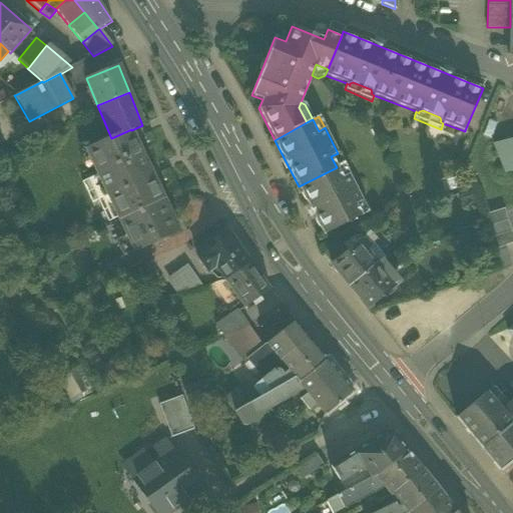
[(85,150),(119,220),(164,199),(131,130),(131,129),(111,138),(85,150)]
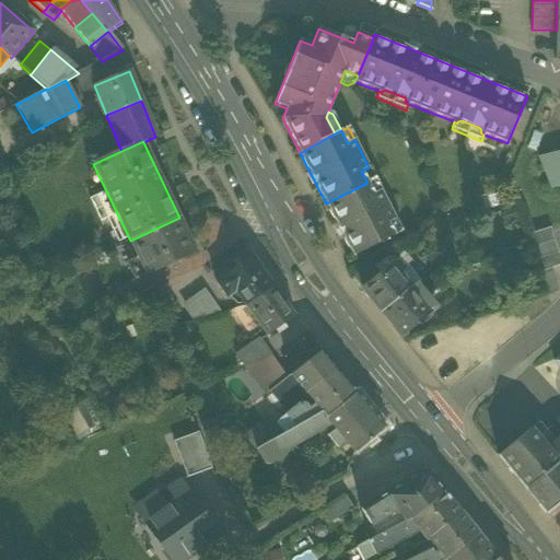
[(559,151),(537,158),(550,189),(559,187),(559,151)]
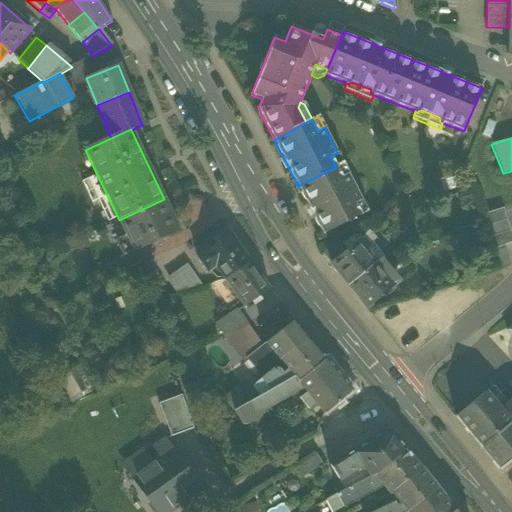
[(341,177),(348,174),(337,153),(330,156),(336,167),(341,177)]
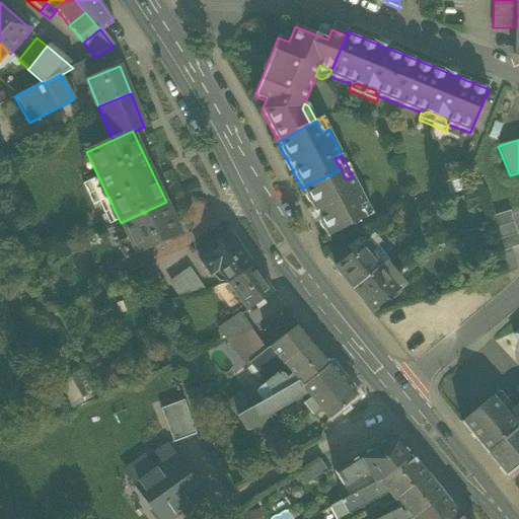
[(346,179),(341,169),(302,189),(327,238),(366,218),(360,207),(367,203),(353,176),(346,179)]
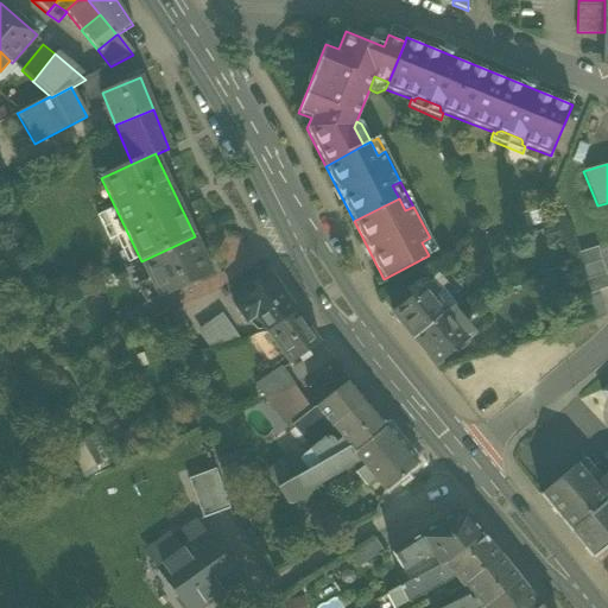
[(150,279),(149,280),(158,298),(159,301),(177,292),(213,276),(202,251),(197,239),(196,240),(195,236),(141,261),(150,279)]
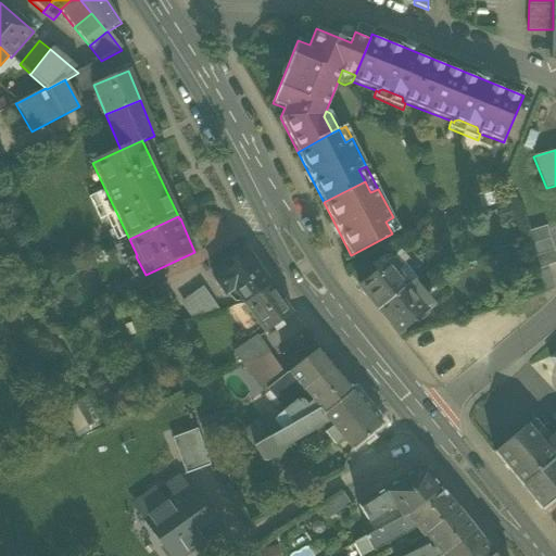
[(386,222),(392,234),(400,230),(393,217),(386,222)]
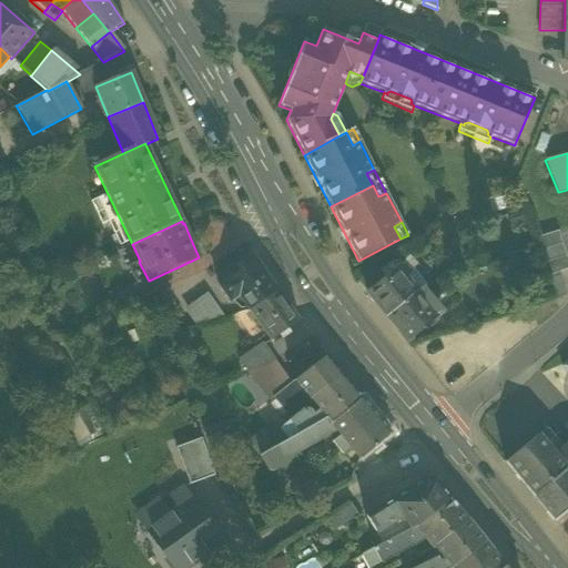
[(535,239),(547,276),(561,272),(567,269),(567,262),(558,232),(535,239)]
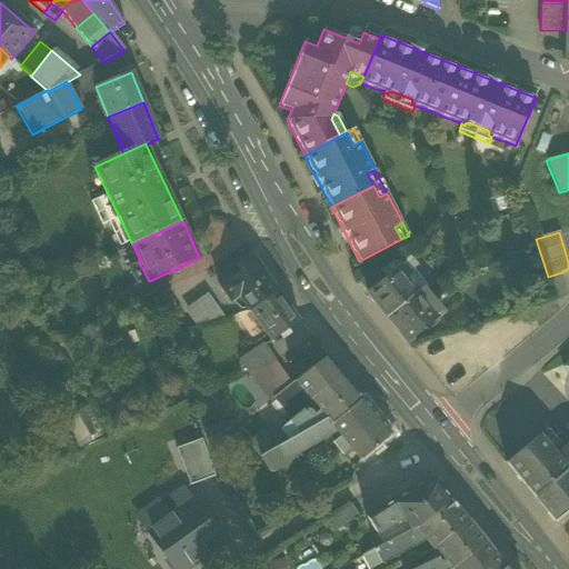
[(411,276),(416,271),(419,268),(411,259),(402,266),(411,276)]
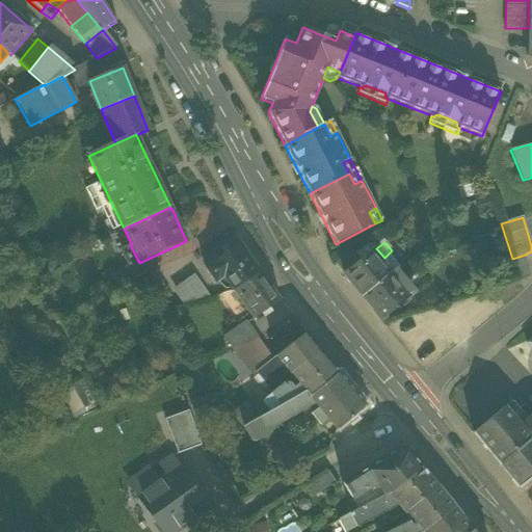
[(223,278),(233,291),(260,272),(239,243),(204,268),(215,284),(223,278)]
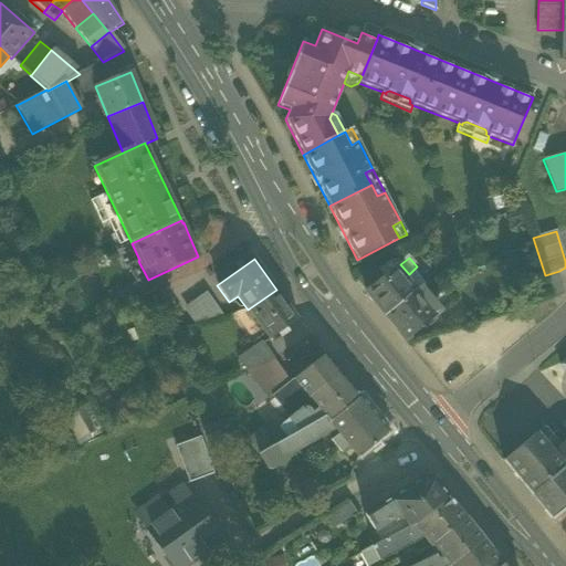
[(136,283),(147,278),(138,261),(128,265),(136,283)]
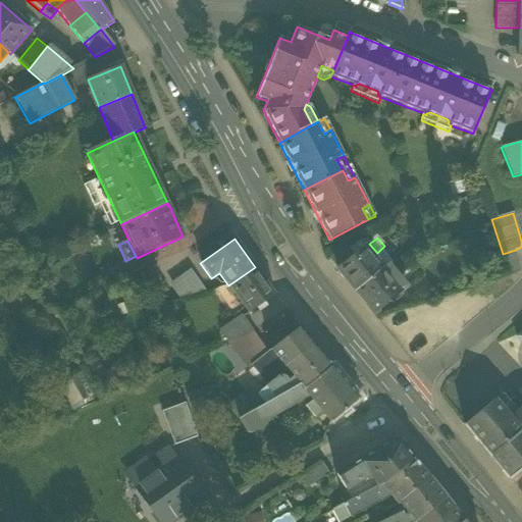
[(369,243),(365,246),(372,256),(377,253),(369,244),(369,243)]
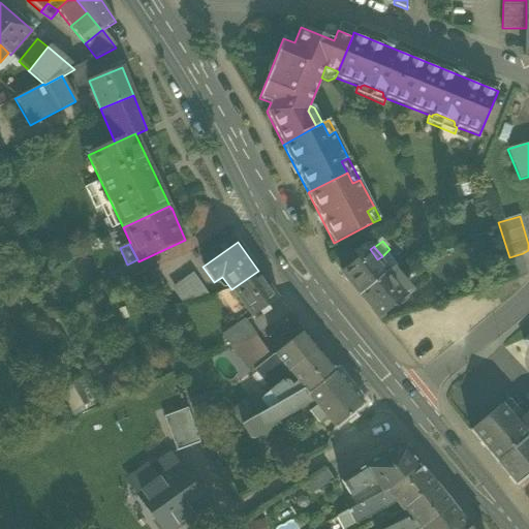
[(387,272),(377,259),(370,249),(369,249),(358,258),(341,273),(360,296),(387,272)]
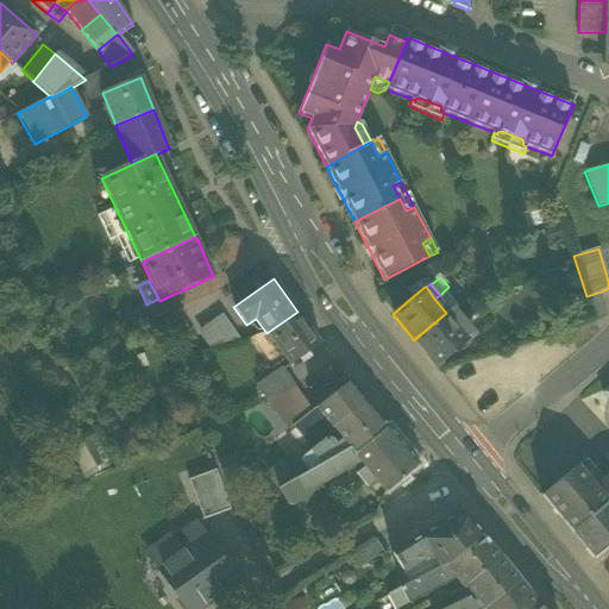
[(383,302),(393,314),(412,297),(405,288),(396,292),(383,302)]
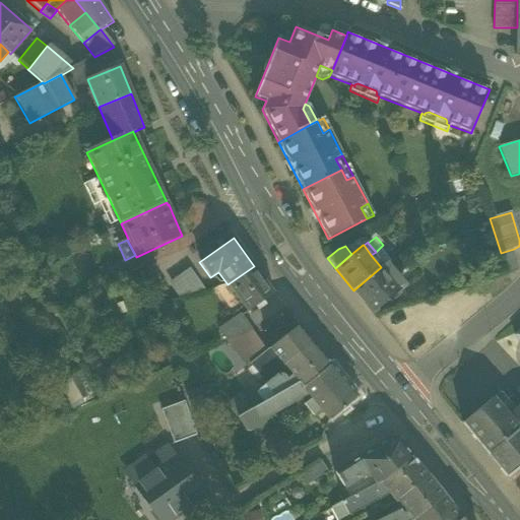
[(380,248),(376,252),(371,255),(381,267),(386,264),(392,261),(380,248)]
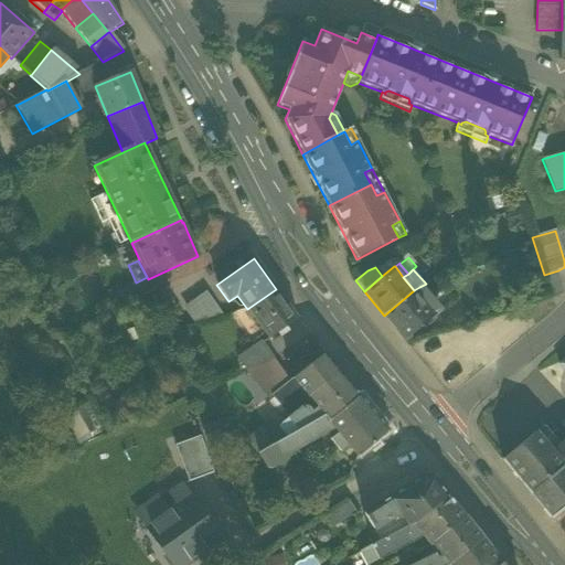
[(564,295),(564,294),(558,270),(544,275),(543,276),(551,299),(564,295)]
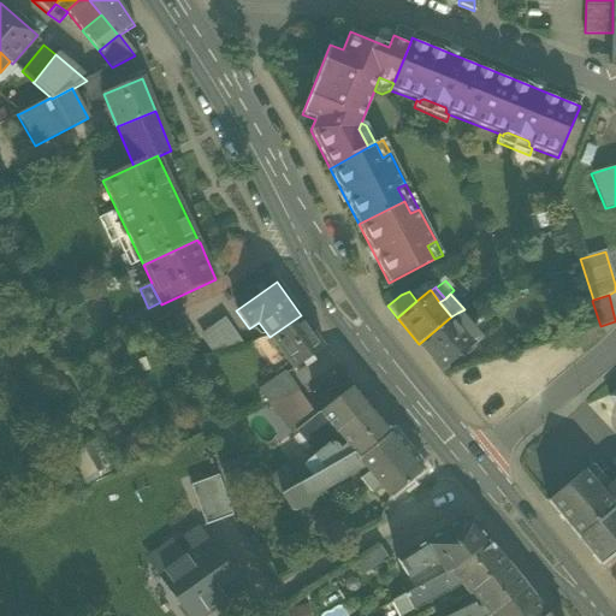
[(140,312),(148,329),(172,318),(187,312),(179,296),(161,304),(160,302),(148,308),(140,312)]
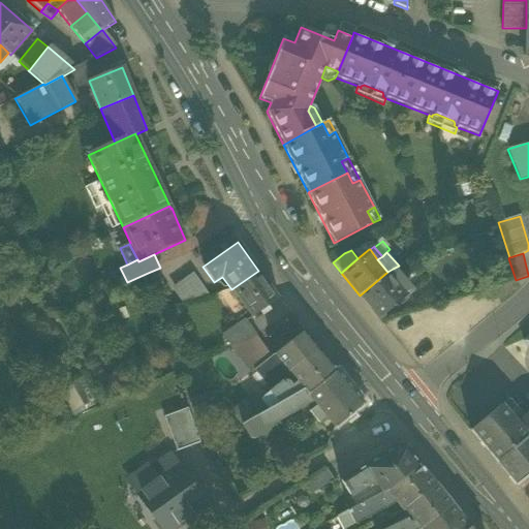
[(393,269),(387,272),(407,294),(411,291),(393,269)]
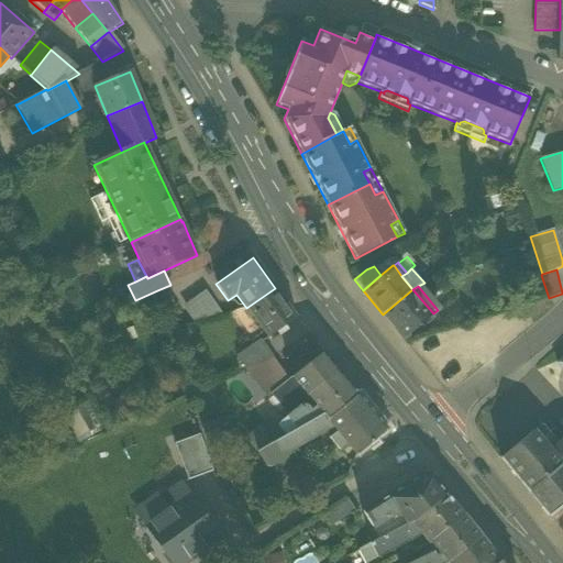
[(296,318),(275,288),(246,308),(267,339),(296,318)]
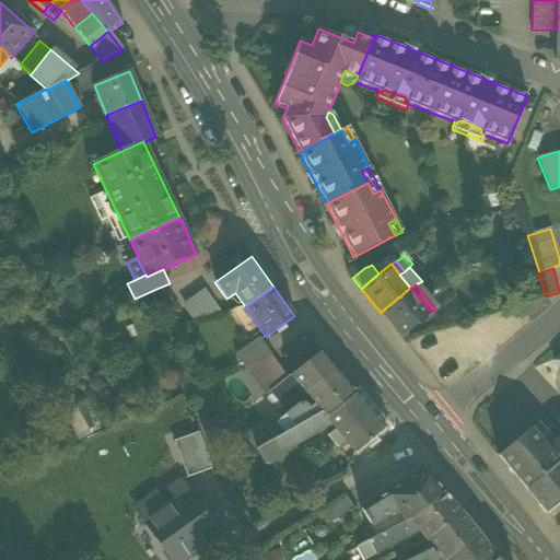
[(431,313),(431,312),(410,288),(381,313),(400,338),(431,313)]
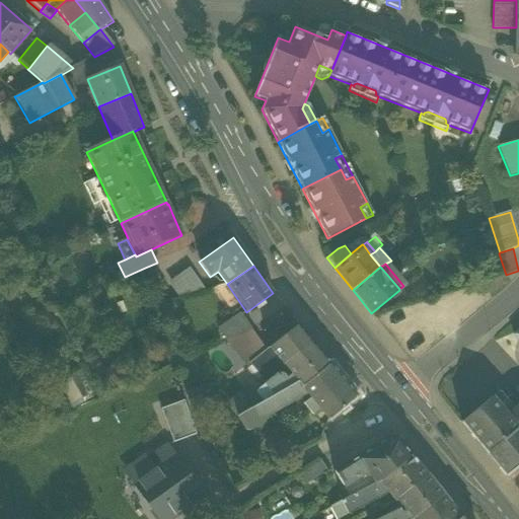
[(179,298),(205,291),(189,269),(169,283),(179,298)]
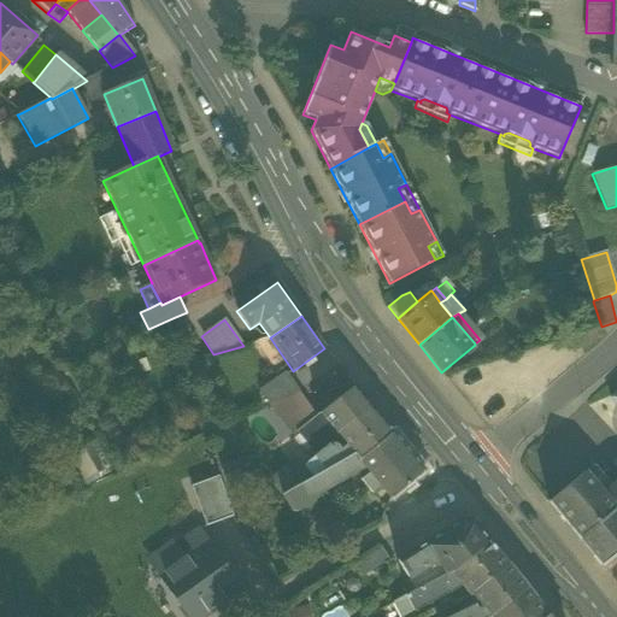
[(259,391),(270,405),(299,393),(286,372),(259,391)]
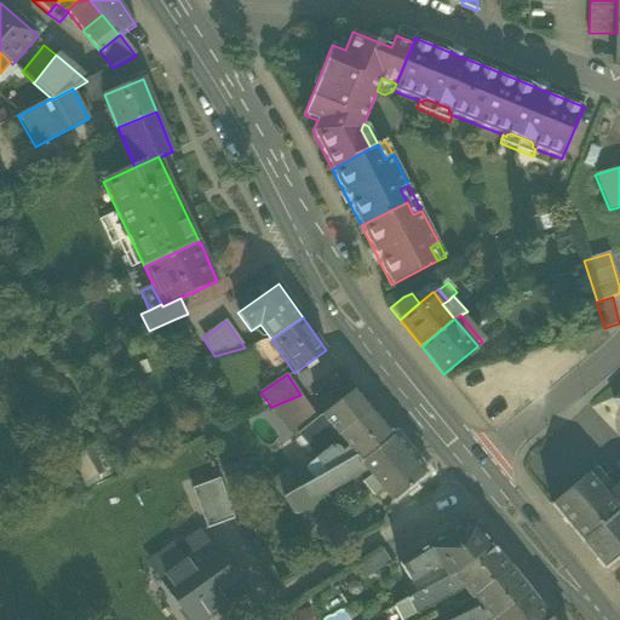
[(338,436),(372,409),(355,389),(321,415),(338,436)]
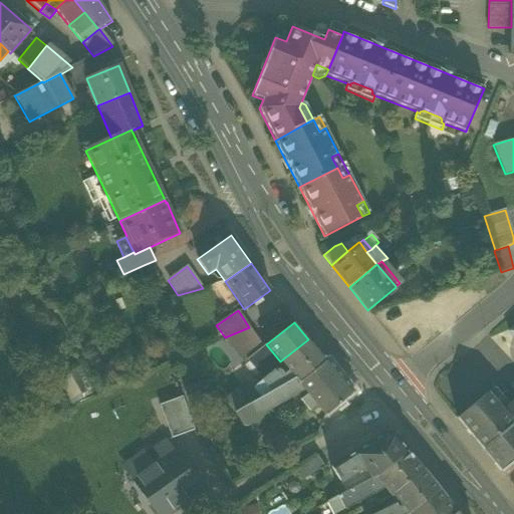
[(263,346),(249,327),(225,337),(224,338),(242,363),(250,357),(263,346)]
